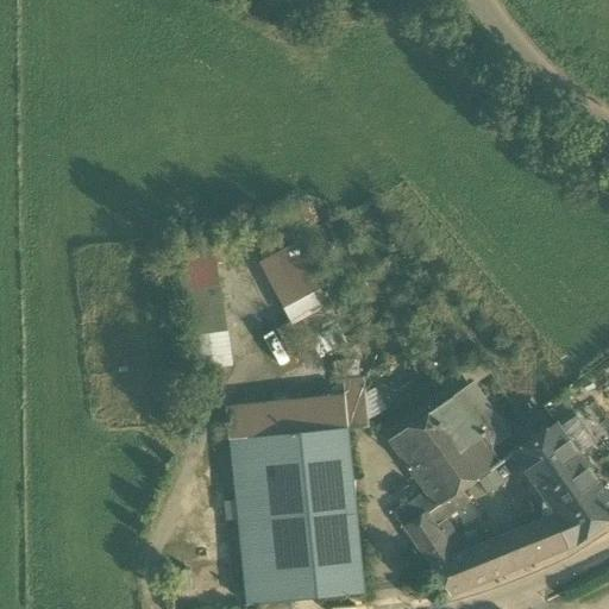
[(289,325),(293,322),(325,305),(295,243),(262,264),(289,325)]
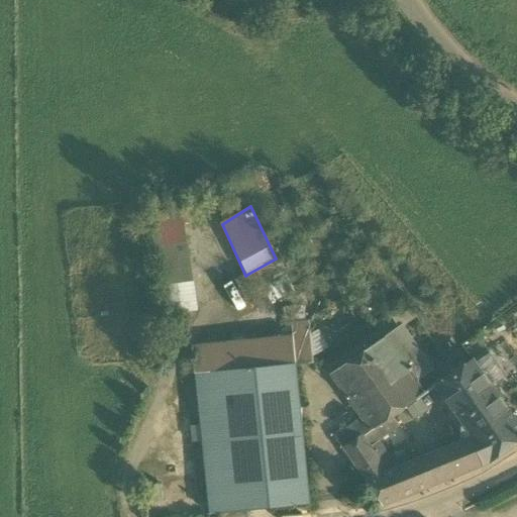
[(150,213),(166,313),(194,309),(179,209),(150,213)]
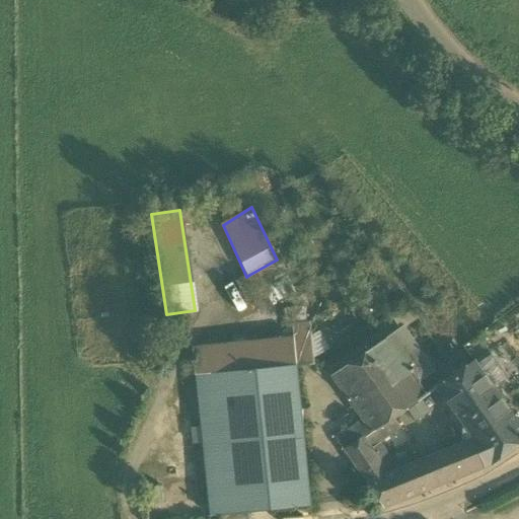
[(277,260),(249,275),(264,290),(287,278),(289,277),(280,258),(277,260)]
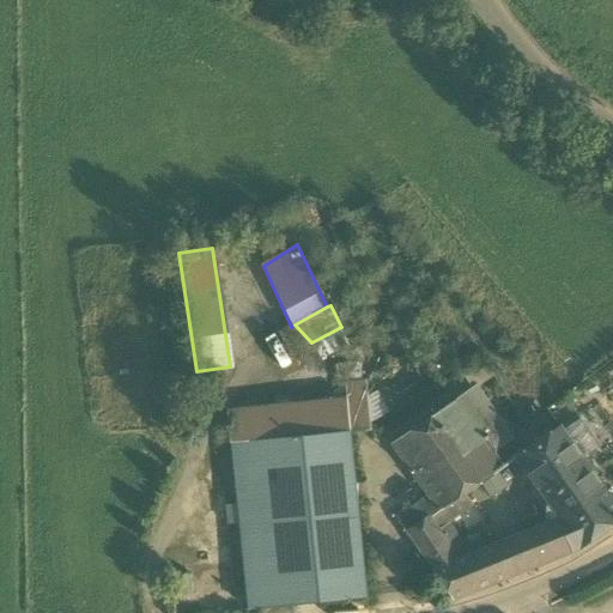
[(311,343),(321,362),(349,347),(339,328),(311,343)]
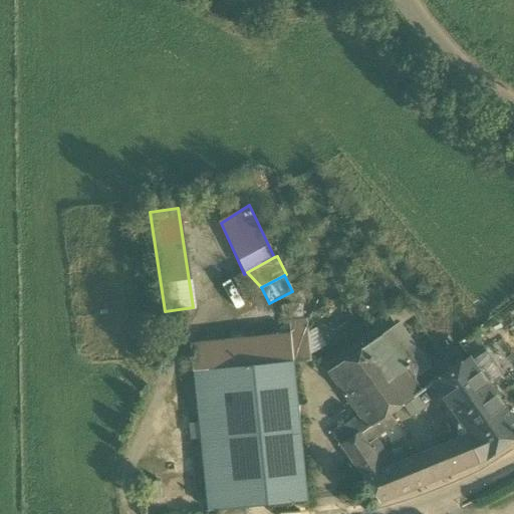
[(258,308),(269,303),(261,287),(249,292),(258,308)]
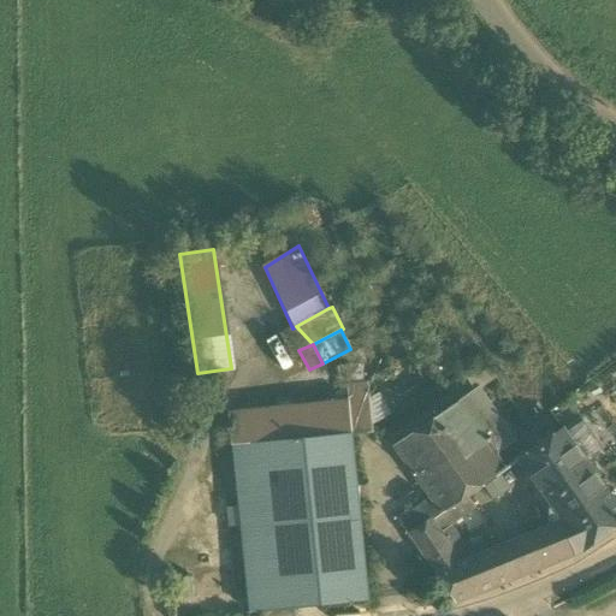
[(231,368),(197,373),(195,377),(196,400),(220,396),(231,368)]
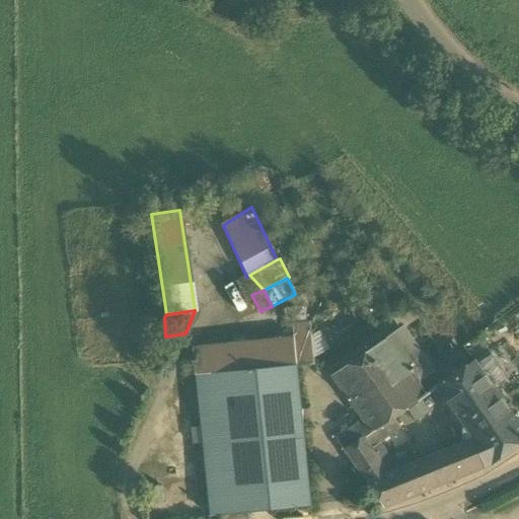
[(297,365),(297,366),(314,364),(310,322),(292,324),(293,339),(294,339),(297,365)]
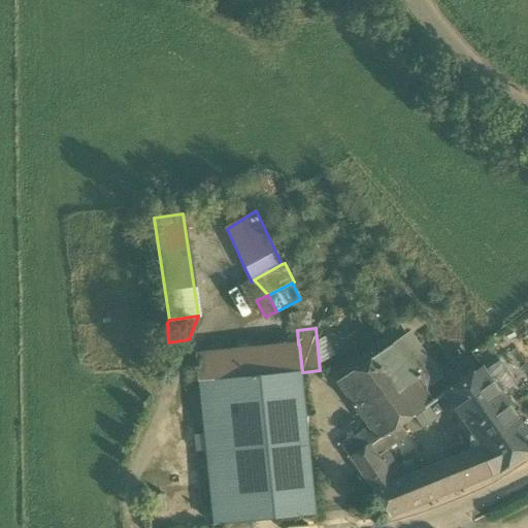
[(411,331),(393,343),(339,382),(365,418),(419,380),(427,390),(443,377),(411,331)]
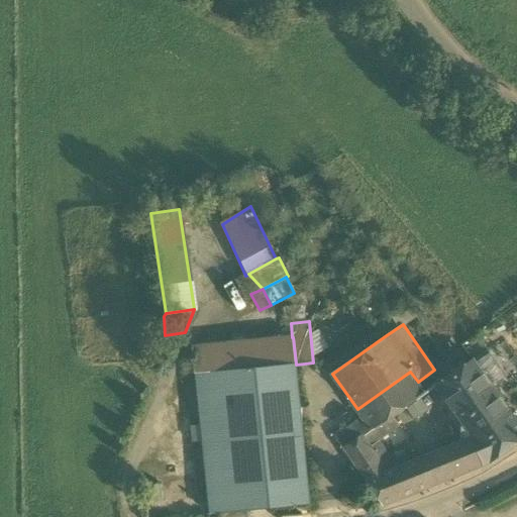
[(195,374),(209,514),(310,504),(296,365),(296,364),(293,337),(292,337),(192,346),(195,374)]
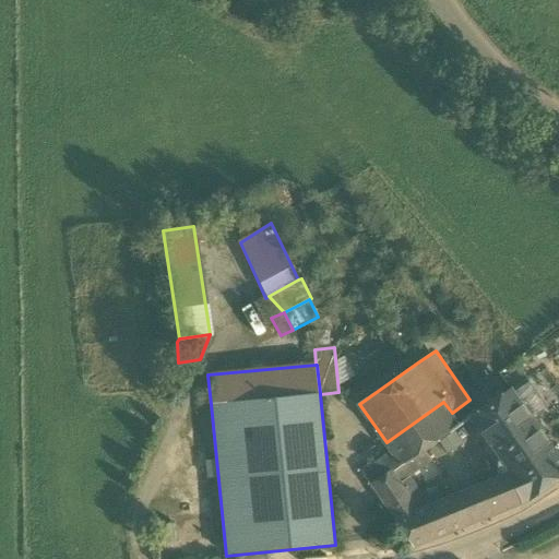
[(511,472),(531,500),(558,479),(558,456),(512,389),(478,412),(473,416),(511,472)]
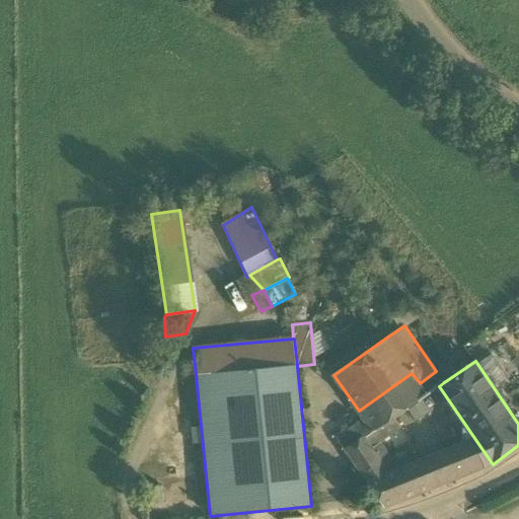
[(367,422),(358,428),(342,439),(348,448),(364,437),(365,439),(394,419),(428,394),(420,383),(412,373),(359,411),(367,422)]
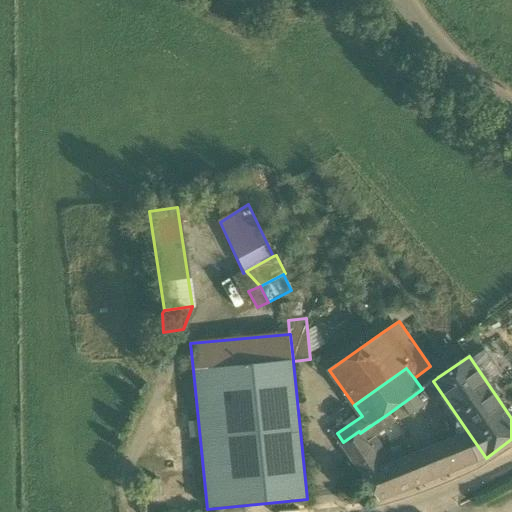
[(389,413),(360,433),(359,431),(343,442),(340,443),(363,476),(383,467),(392,463),(374,436),(395,422),(389,413)]
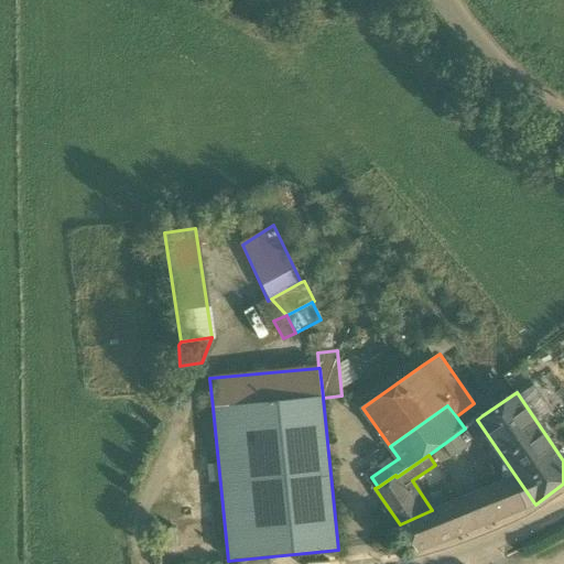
[(473,494),(484,525),(535,505),(516,476),(473,494)]
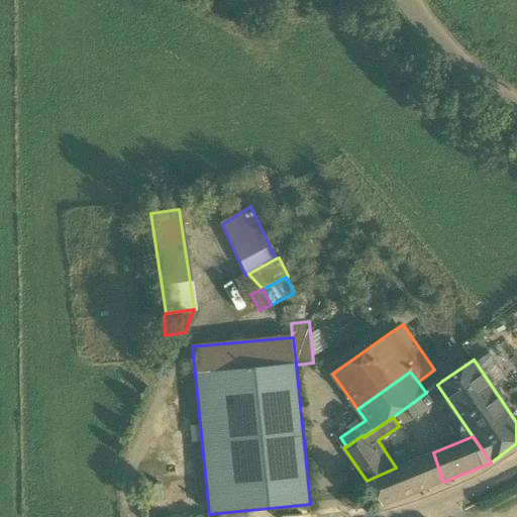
[(367,481),(384,506),(428,488),(443,482),(433,452),(418,458),(396,468),(387,472),(367,481)]
